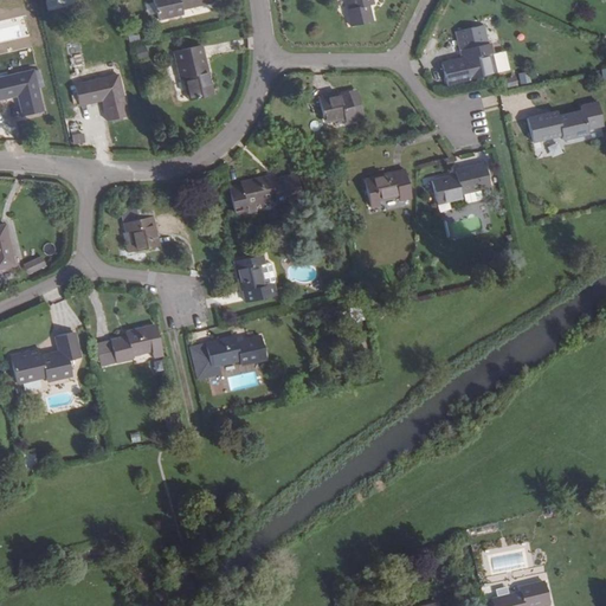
[(46,0),(49,11),(82,2),(81,0),(46,0)]
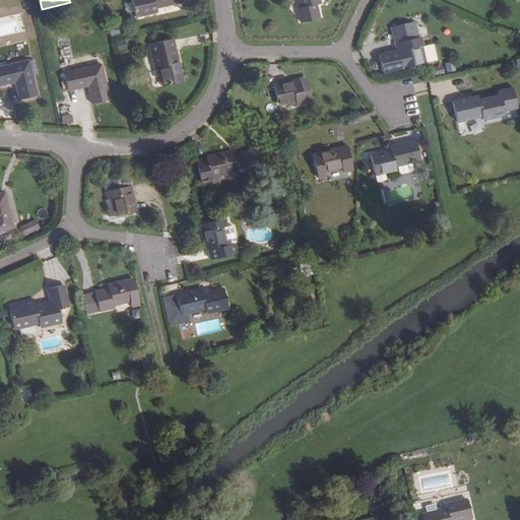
[(155,8),(180,2),(179,0),(130,0),(134,17),(156,12),(155,8)]
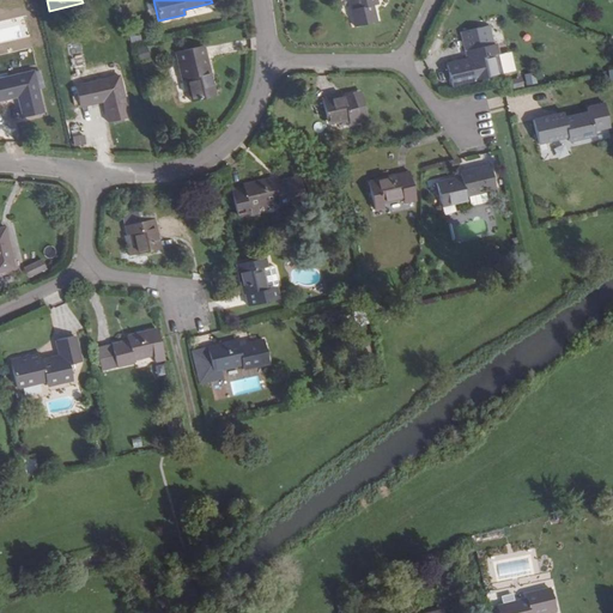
[(376,5),(374,0),(351,0),(353,10),(350,10),(354,28),(375,23),(371,6),(376,5)]
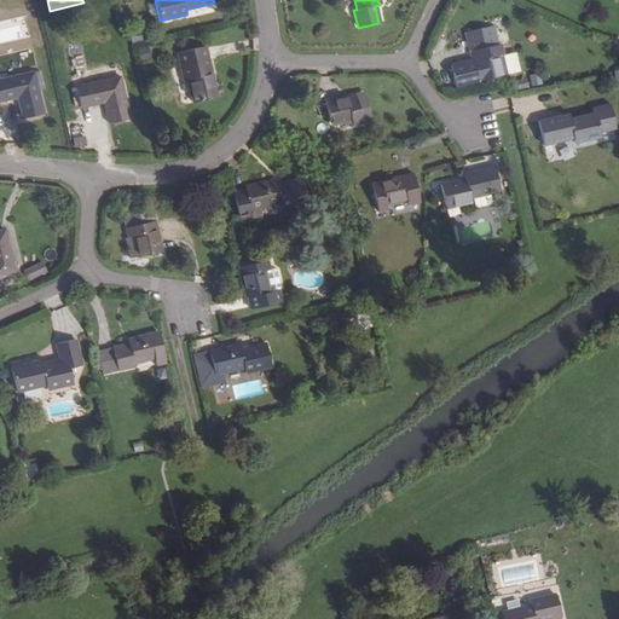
[(466,33),(470,52),(473,51),(474,61),(451,65),(456,86),(502,76),(497,57),(502,56),(499,41),(496,41),(492,27),(466,33)]
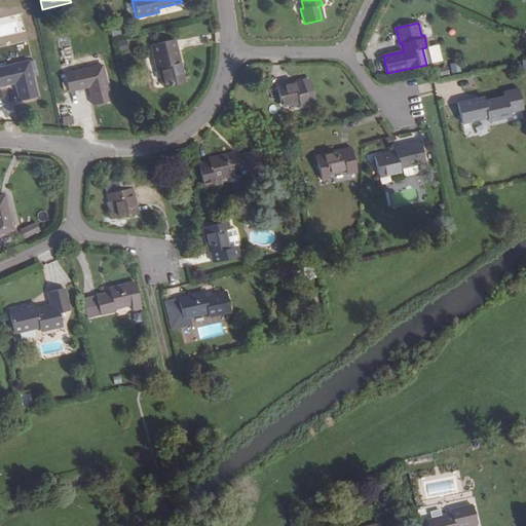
[(125,39),(117,43),(120,51),(129,47),(125,39)]
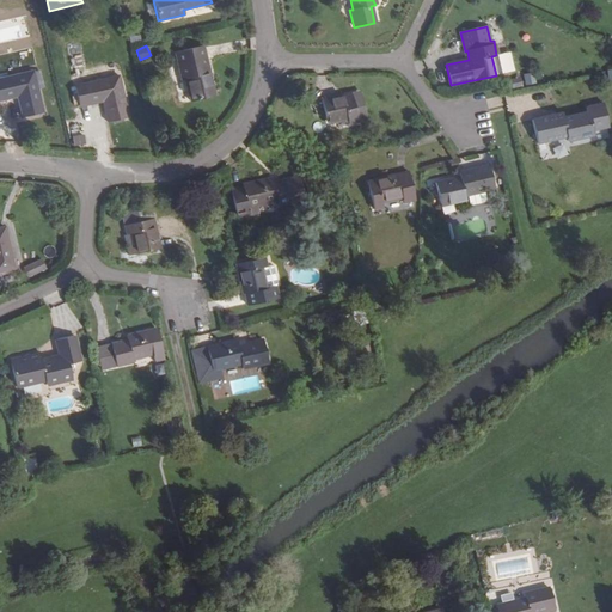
[(190,98),(213,92),(203,49),(176,55),(181,78),(187,77),(190,98)]
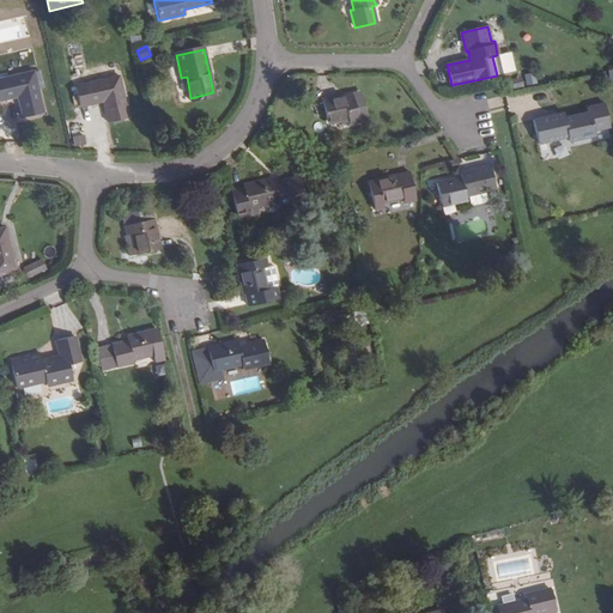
[(43,113),(34,72),(0,79),(0,101),(17,97),(22,116),(43,113)]
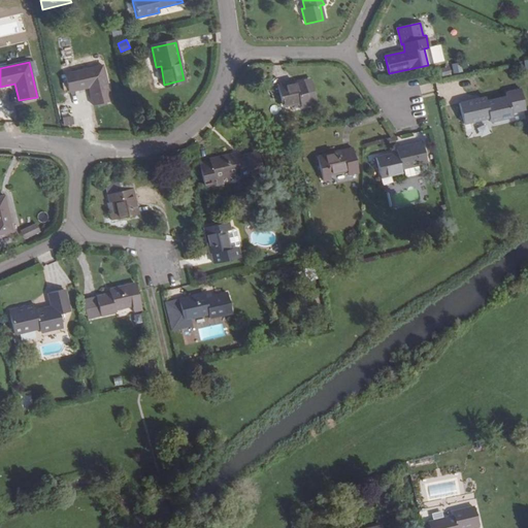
[(109,101),(102,66),(66,74),(69,92),(89,88),(93,104),(109,101)]
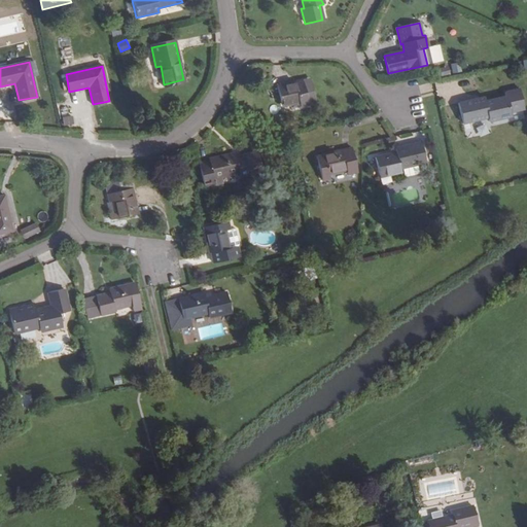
[(450,75),(448,67),(438,69),(440,77),(450,75)]
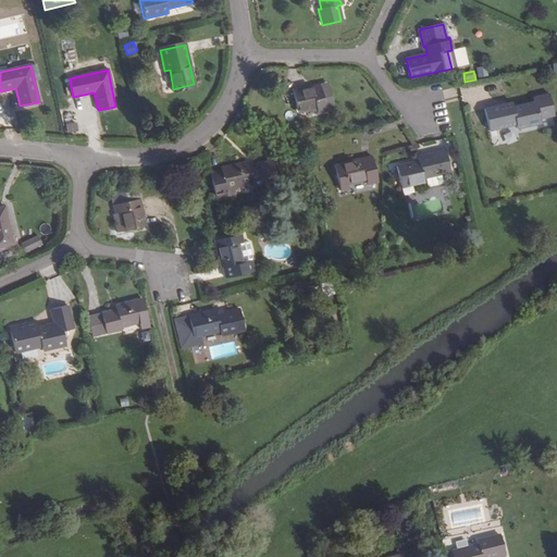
[(330,95),(327,83),(320,85),(322,97),(330,95)]
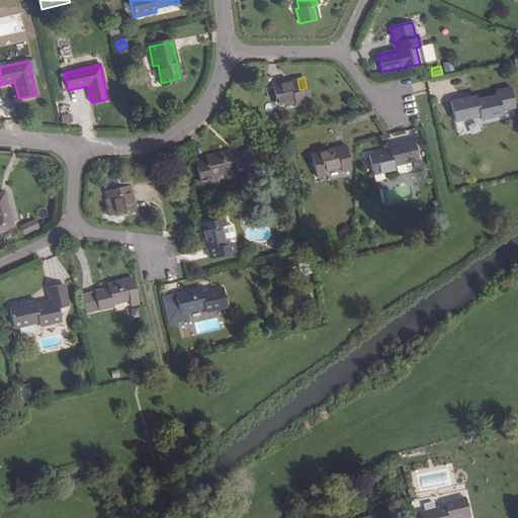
[(299,90),(297,79),(272,85),(276,105),(292,101),(293,104),(310,101),(307,88),(299,90)]
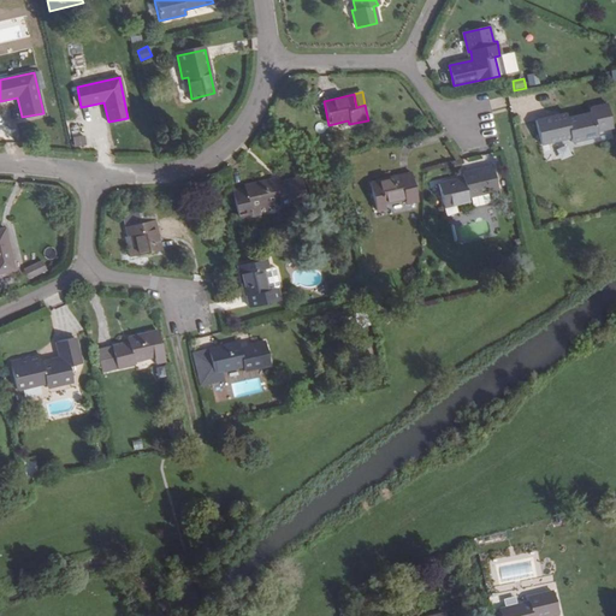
[(568,118),(567,114),(535,122),(540,143),(569,136),(570,141),(597,135),(592,113),(568,118)]
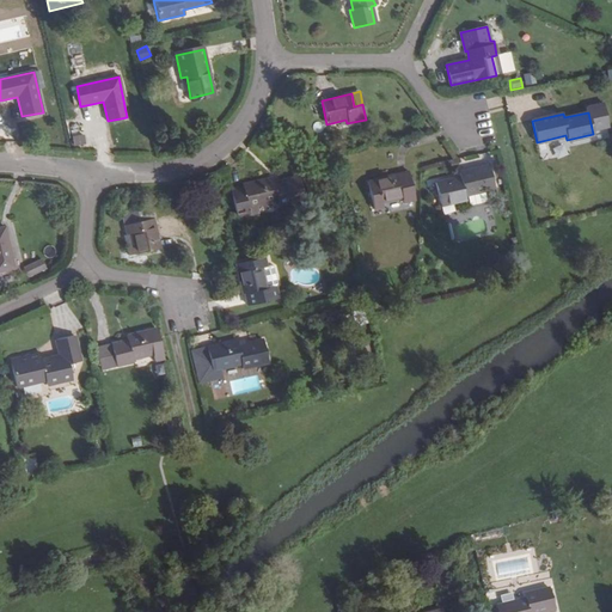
[(494,188),(488,165),(459,172),(459,177),(435,183),(440,206),(467,200),(465,195),(494,188)]
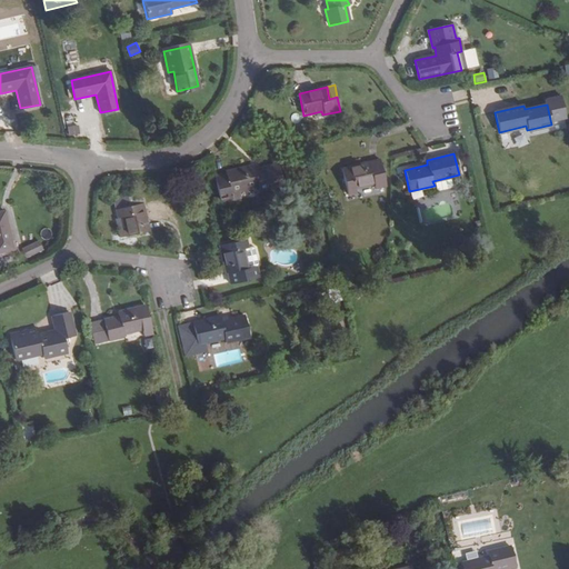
[(386,185),(379,160),(340,169),(347,195),(357,191),(356,188),(373,185),(375,188),(386,185)]
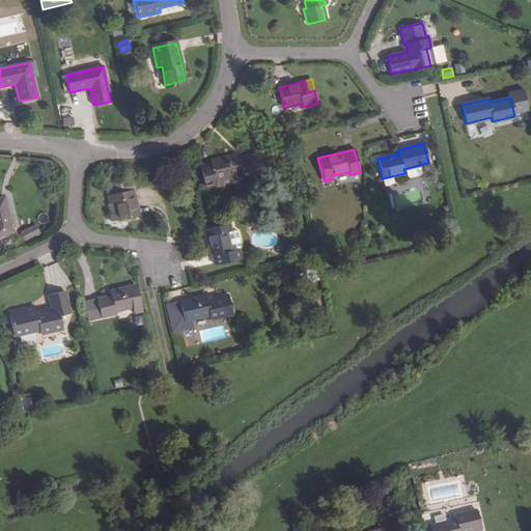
[(239,158),(238,154),(208,161),(208,163),(200,165),(205,189),(224,185),(223,178),(240,174),(241,178),(263,173),(258,154),(239,158)]
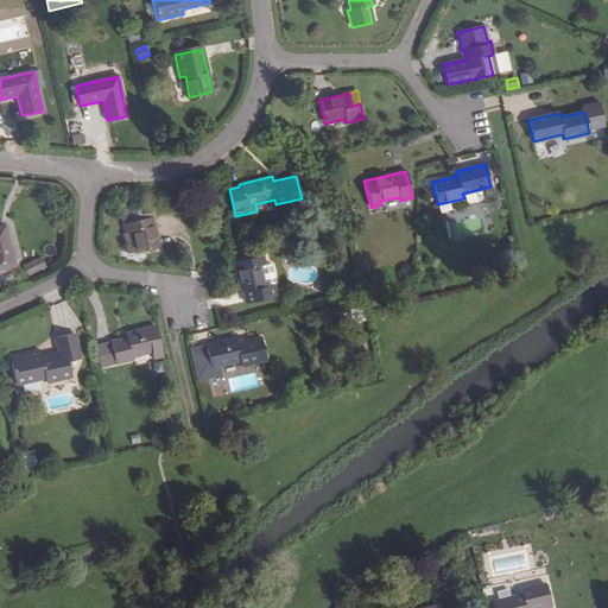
[(128,254),(158,247),(149,208),(121,214),(124,225),(122,226),(128,254)]
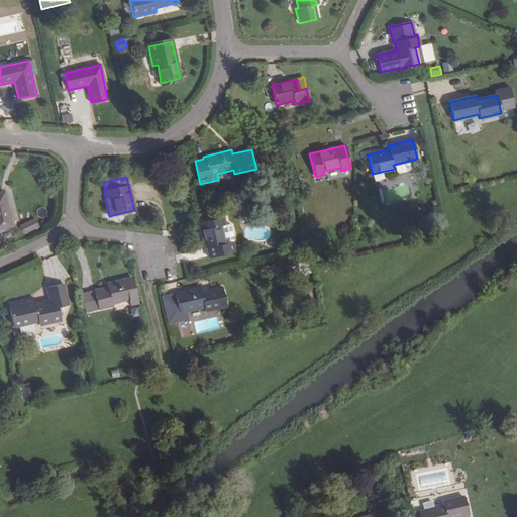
[(300,187),(302,197),(310,195),(307,186),(300,187)]
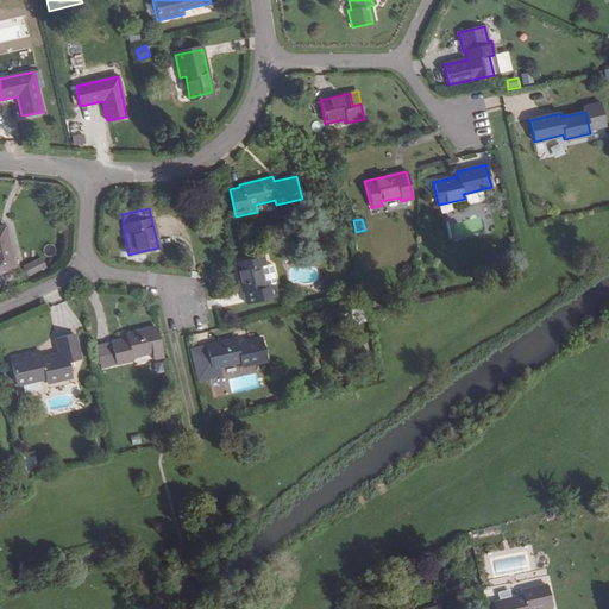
[(0,268),(13,265),(5,228),(0,228),(0,268)]
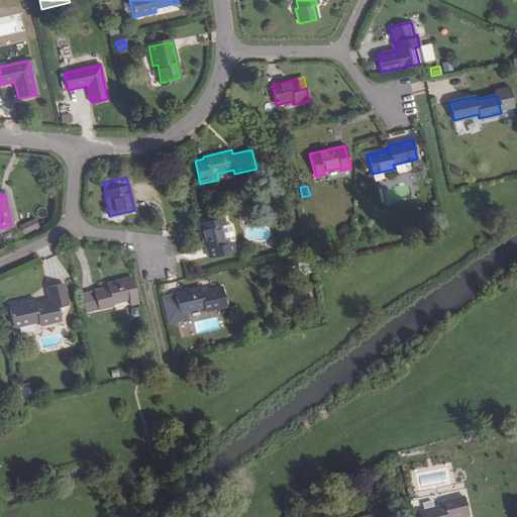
[(225,226),(223,218),(200,223),(208,259),(236,251),(233,241),(225,243),(221,227),(225,226)]
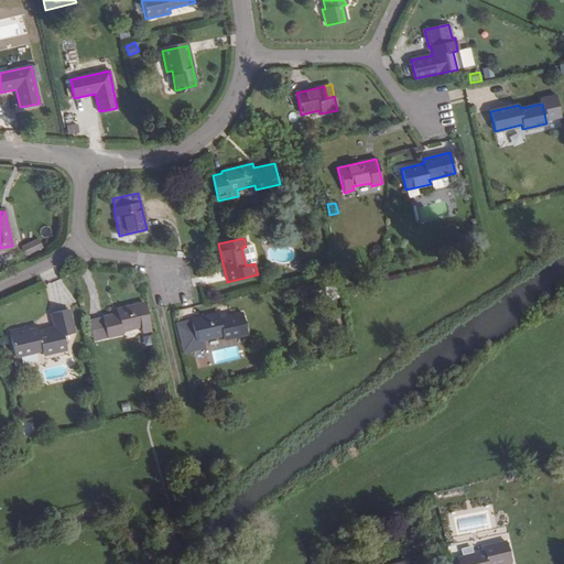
[(36,240),(21,246),(24,253),(40,247),(36,240)]
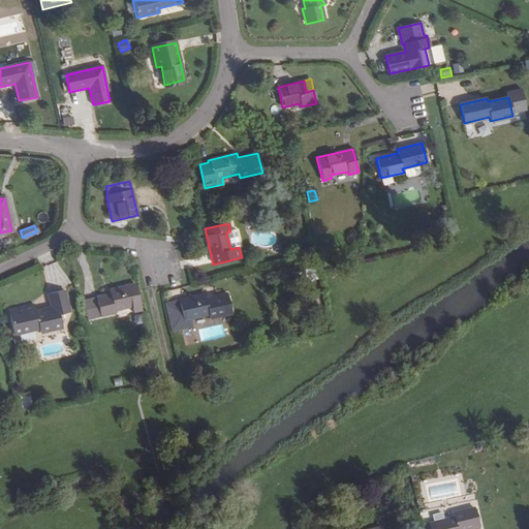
[(230,231),(226,232),(230,249),(239,247),(240,245),(237,231),(235,230),(230,231)]
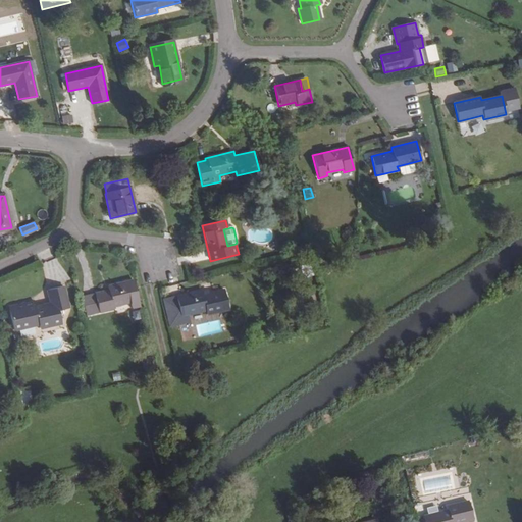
[(132,308),(140,306),(134,279),(107,286),(108,291),(95,294),(99,313),(114,309),(113,306),(129,303),(132,308)]
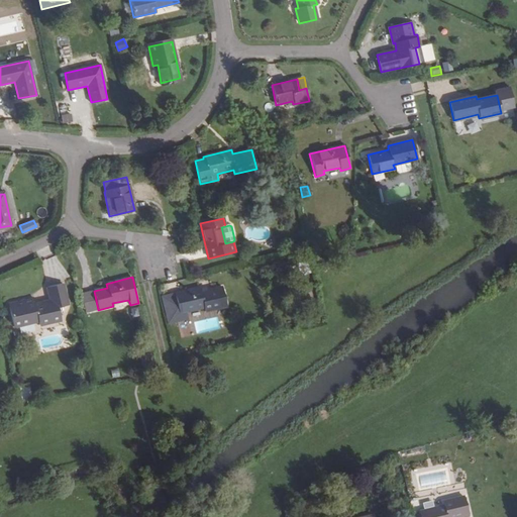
[(16,306),(9,307),(13,327),(37,322),(38,325),(61,320),(58,308),(68,306),(63,283),(47,287),(50,302),(34,305),(33,298),(15,302),(16,306)]
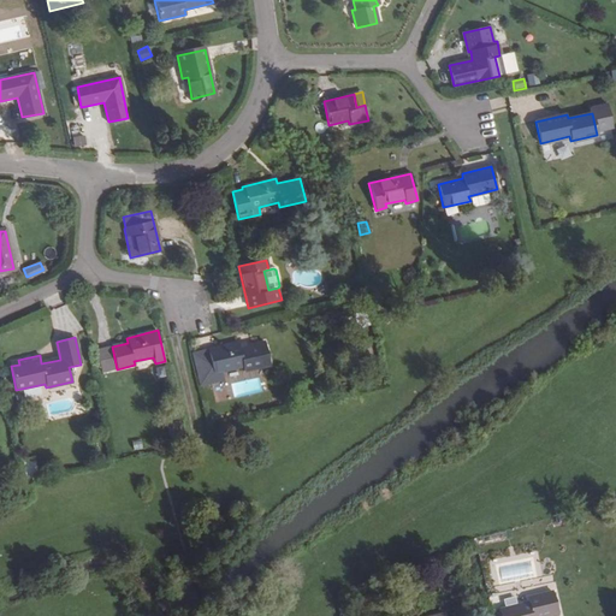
[(265,342),(240,348),(238,343),(208,350),(214,373),(243,367),(244,371),(270,365),(265,342)]
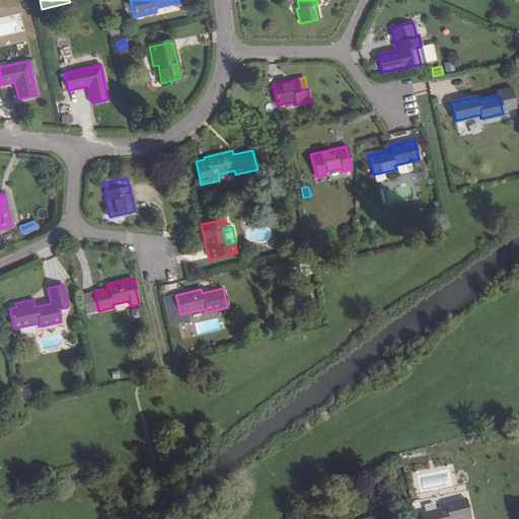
[(98,311),(94,292),(81,295),(85,314),(98,311)]
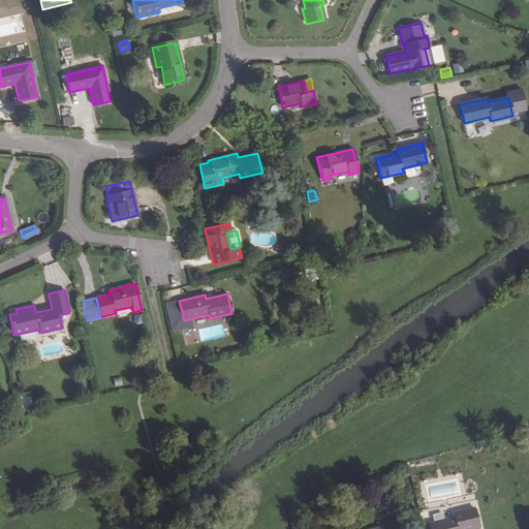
[(191,327),(190,319),(184,320),(179,301),(165,304),(172,331),(191,327)]
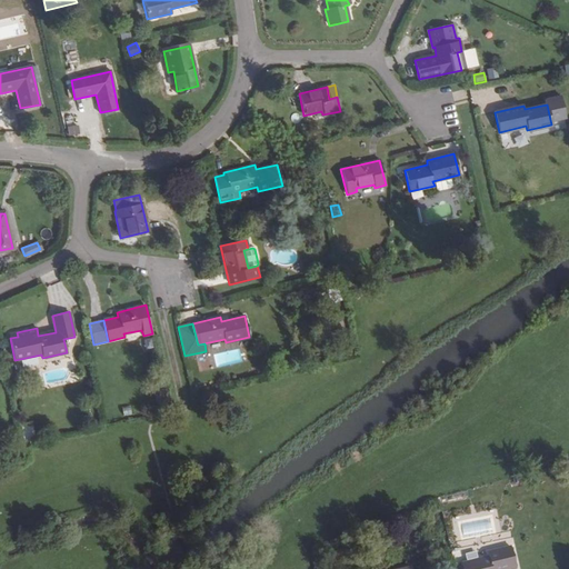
[(166,407),(161,388),(153,390),(158,408),(166,407)]
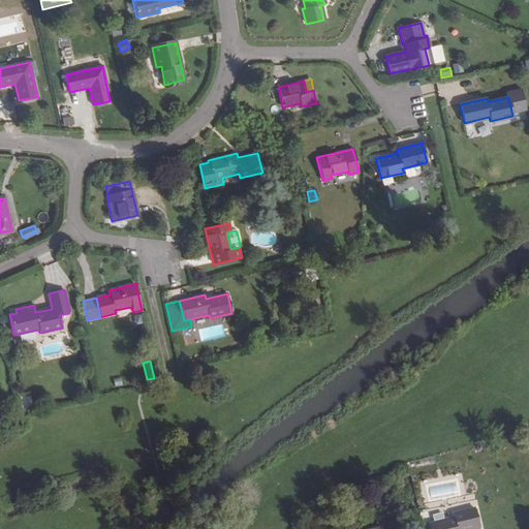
[(114,378),(115,387),(123,386),(122,377),(114,378)]
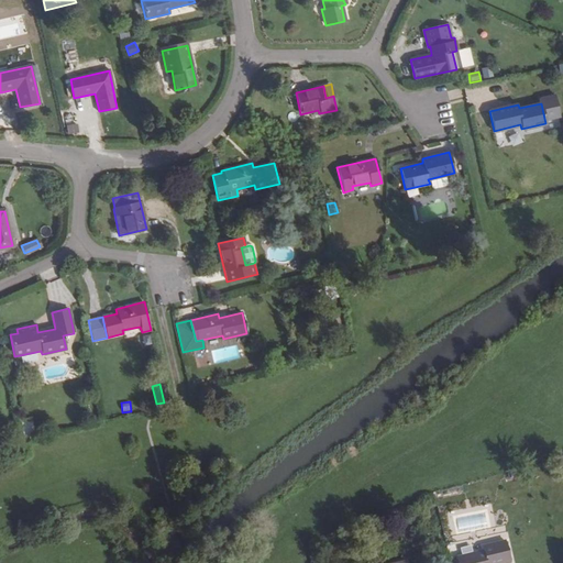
[(508,562),(510,562),(505,540),(479,547),(481,551),(454,558),(454,562),(508,562)]
